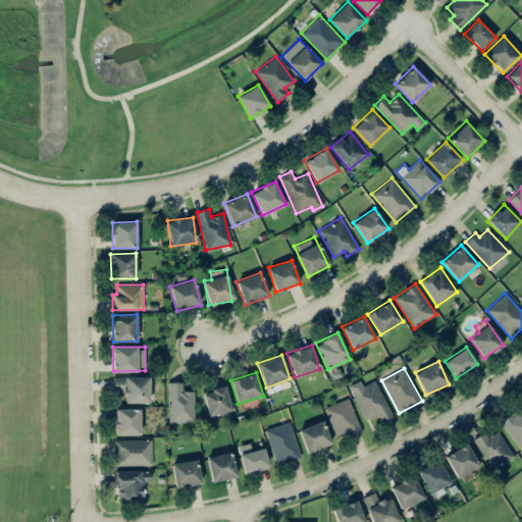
[(150,376),(114,377),(114,390),(123,390),(123,403),(150,402),(150,376)]
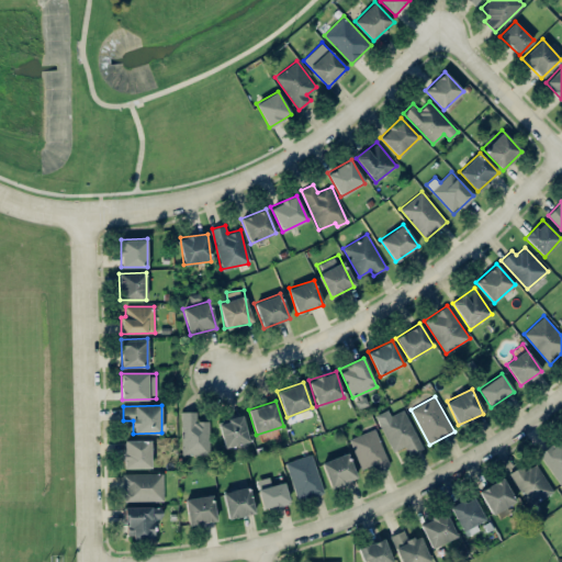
[(409,454),(422,450),(406,409),(380,419),(392,451),(406,446),(409,454)]
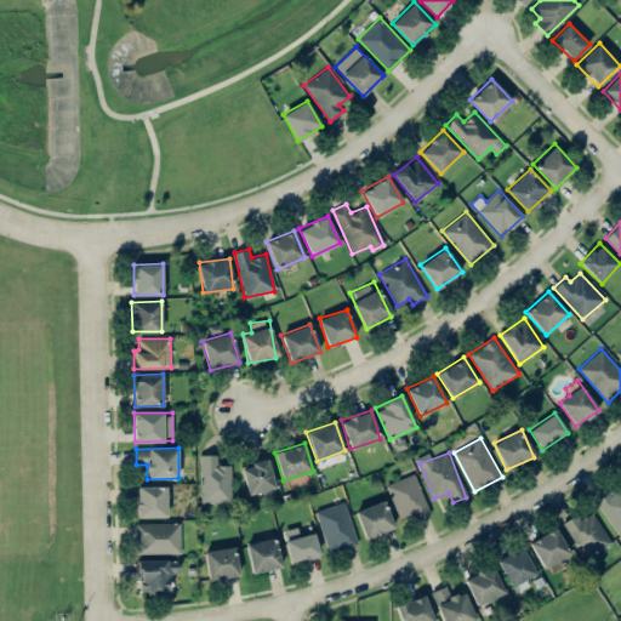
[(232,465),(217,465),(217,455),(200,454),(199,502),(231,502),(232,465)]
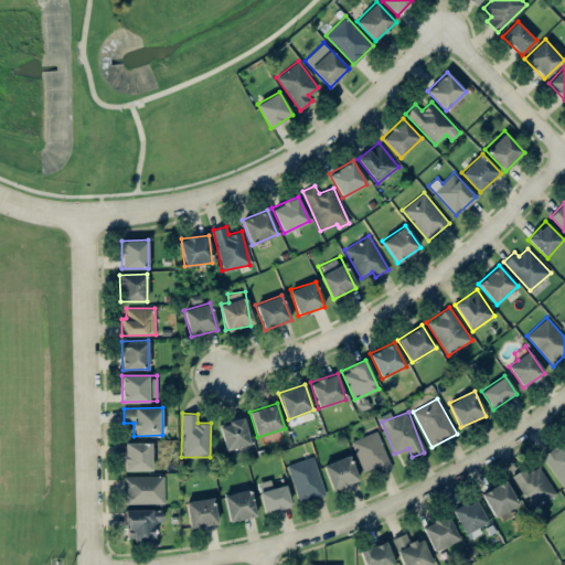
[(220,423),(225,449),(249,444),(245,418),(220,423)]
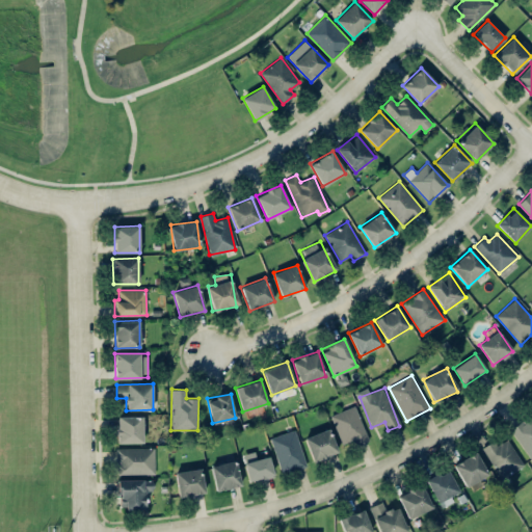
[(367,440),(356,406),(331,414),(341,444),(354,440),(355,444),(367,440)]
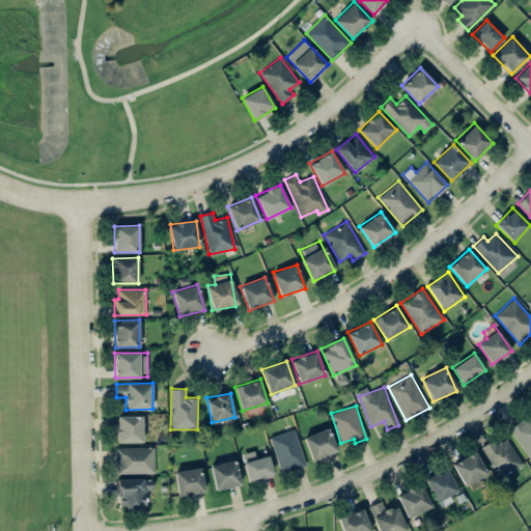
[(530,458),(530,457),(530,414),(509,428),(530,458)]
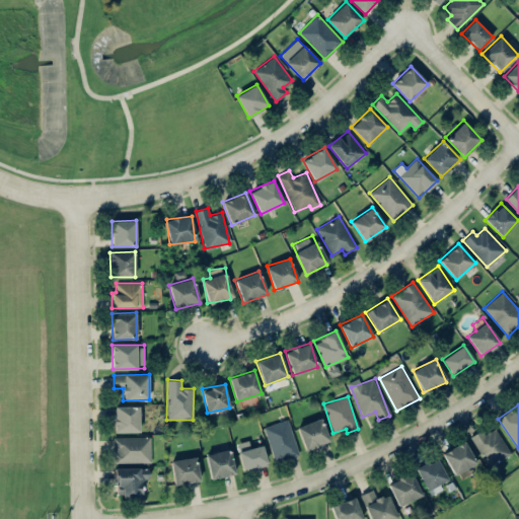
[(139,405),(114,406),(115,433),(140,432),(139,405)]
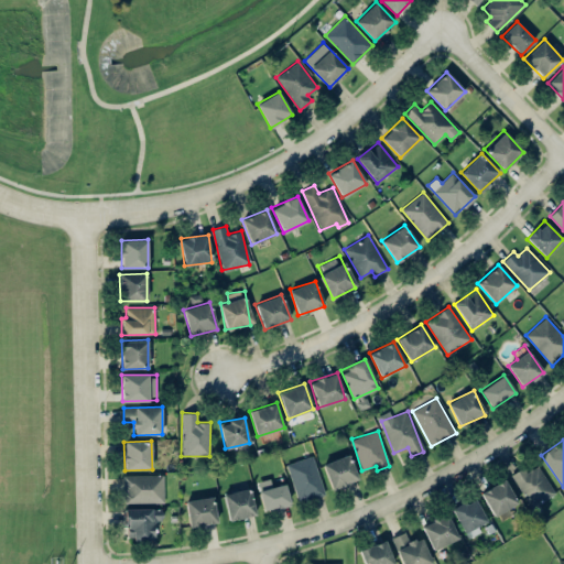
[(359,479),(349,454),(323,464),(333,489),(359,479)]
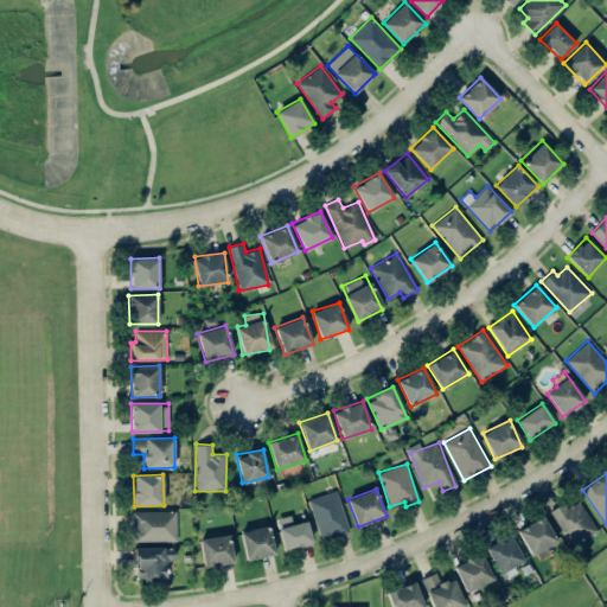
[(321,540),(350,531),(337,490),(308,499),(321,540)]
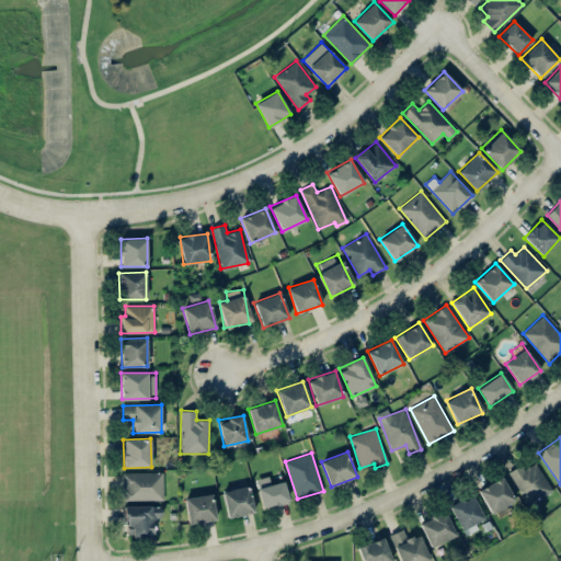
[(528,505),(552,491),(536,462),(524,469),(521,465),(508,471),(528,505)]
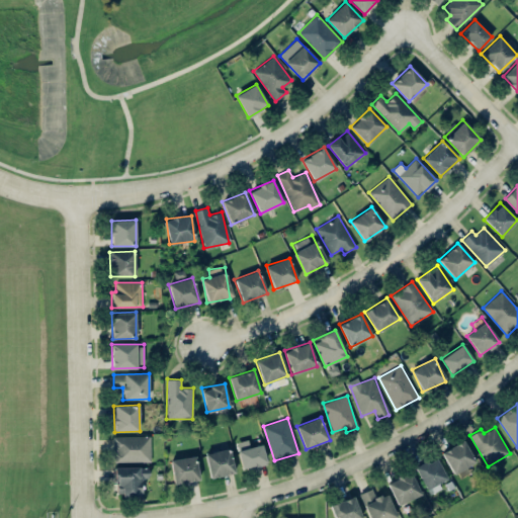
[(113,462),(151,461),(151,436),(113,436),(113,462)]
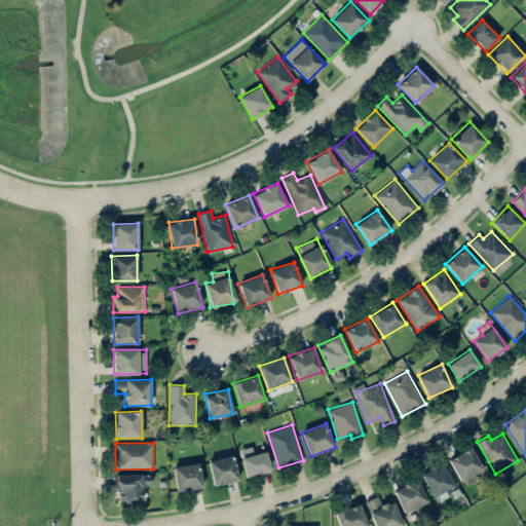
[(247,477),(271,471),(266,451),(254,454),(252,446),(239,449),(247,477)]
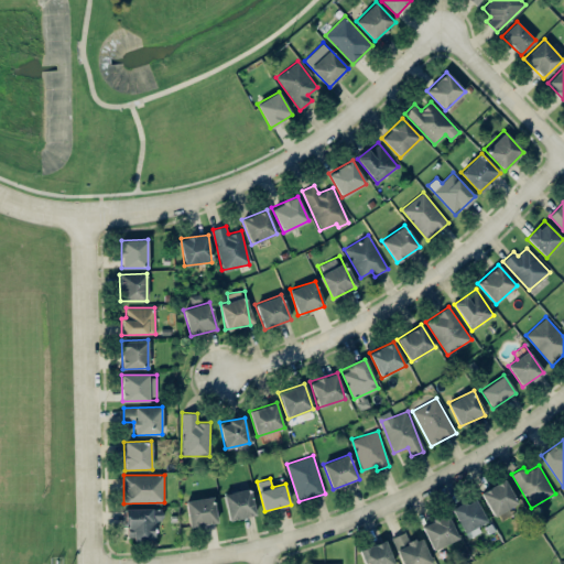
[(494,516),(518,502),(505,479),(480,492),(494,516)]
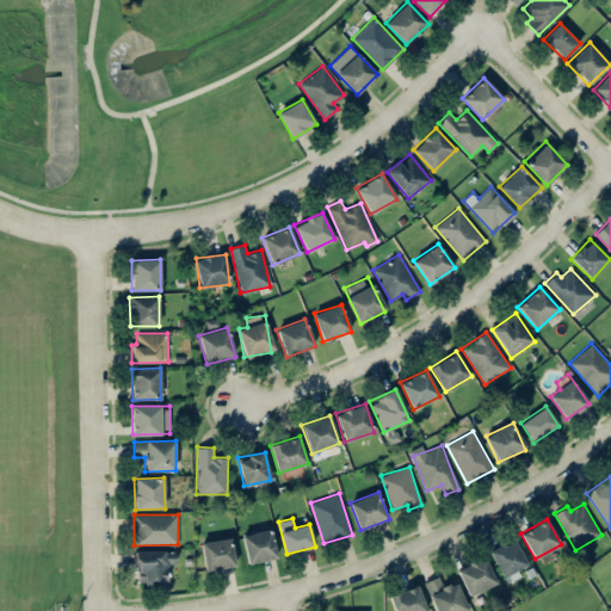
[(276,560),(272,530),(242,534),(246,562),(276,560)]
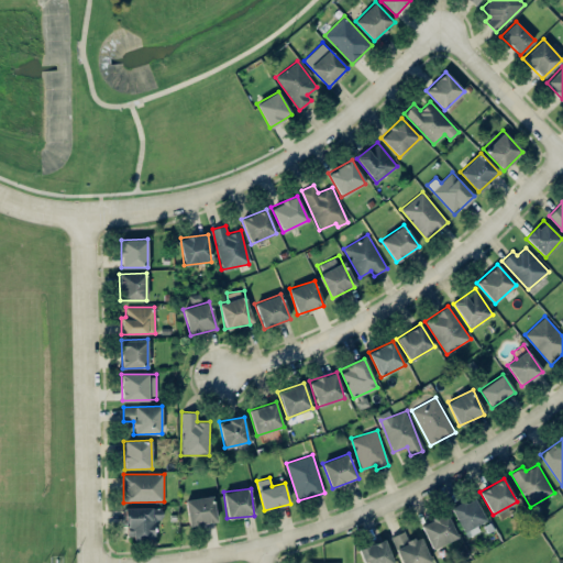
[(188,526),(217,522),(214,496),(186,499),(188,526)]
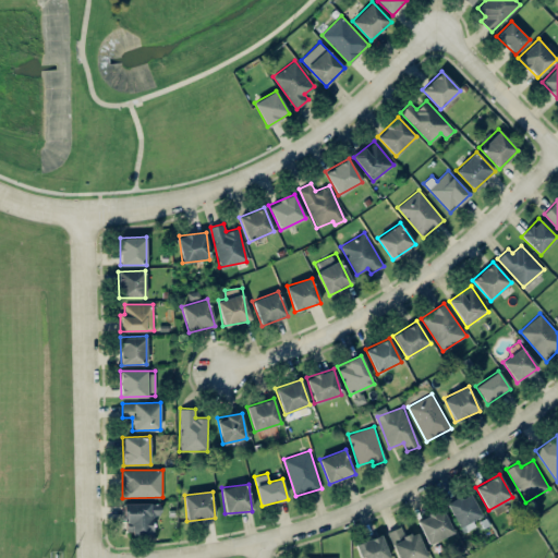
[(473,520),(482,516),(470,493),(447,502),(461,533),(475,526),(473,520)]
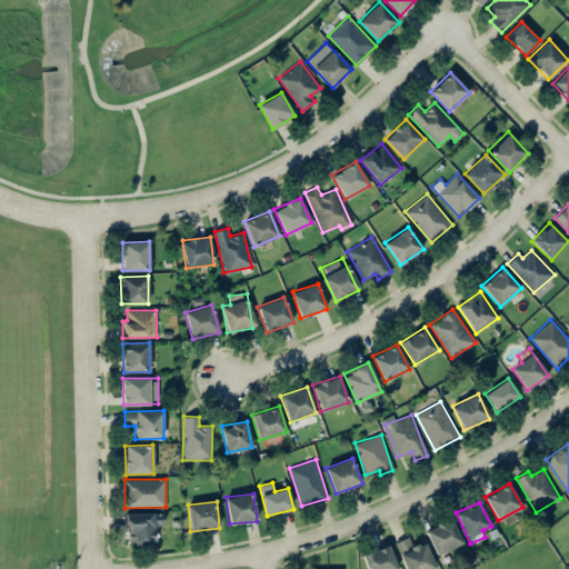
[(127,512),(126,543),(156,545),(157,526),(163,526),(165,513),(127,512)]
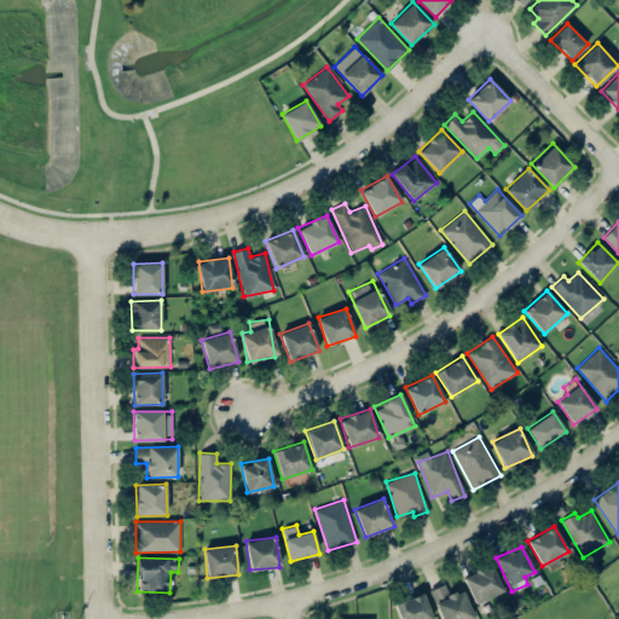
[(475,603),(503,591),(491,563),(462,577),(475,603)]
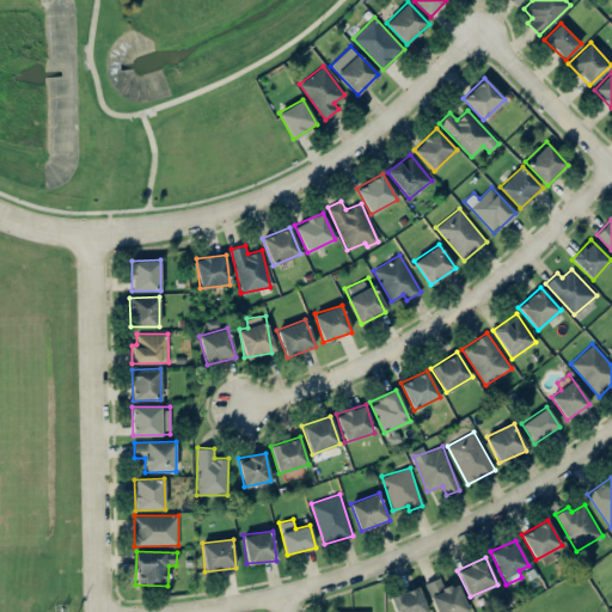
[(435,611),(464,611),(469,611),(457,582),(444,588),(440,577),(424,583),(435,611)]
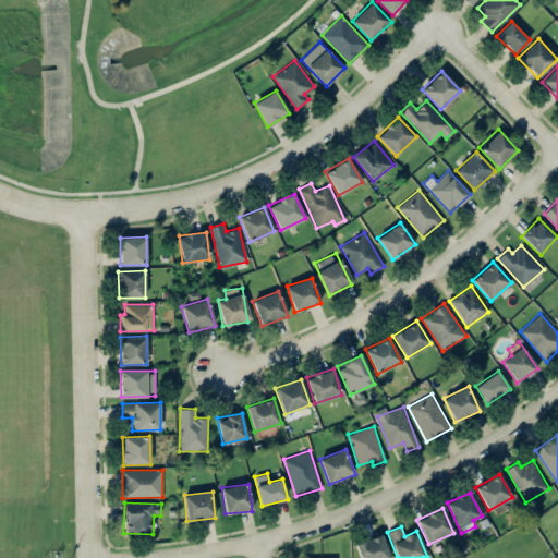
[(355,544),(360,557),(389,557),(390,557),(381,534),(355,544)]
